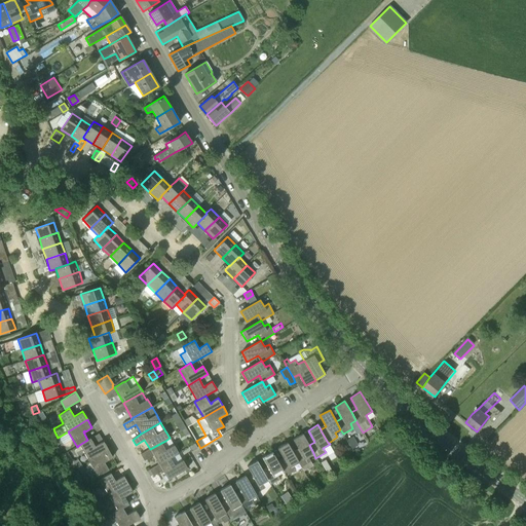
[(302,434),(293,440),(299,451),(294,454),(298,462),(300,466),(310,461),(308,456),(313,453),(309,445),(302,434)]
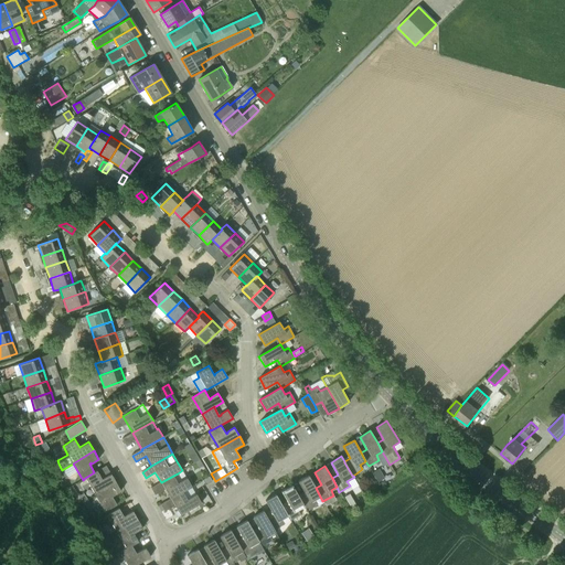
[(379,469),(373,472),(375,477),(379,482),(385,478),(381,472),(379,469)]
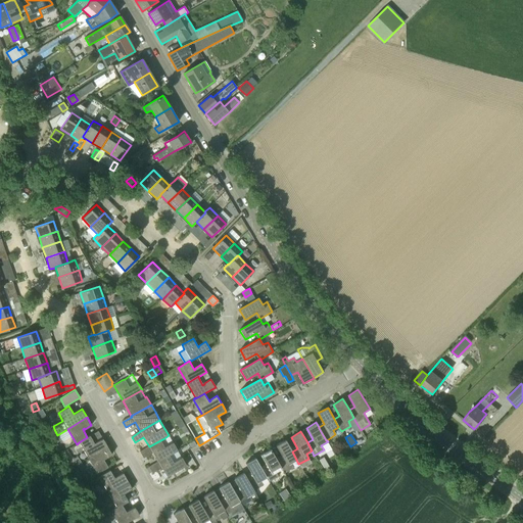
[(90,436),(87,437),(79,442),(88,458),(107,446),(102,438),(96,442),(96,443),(95,444),(90,436)]
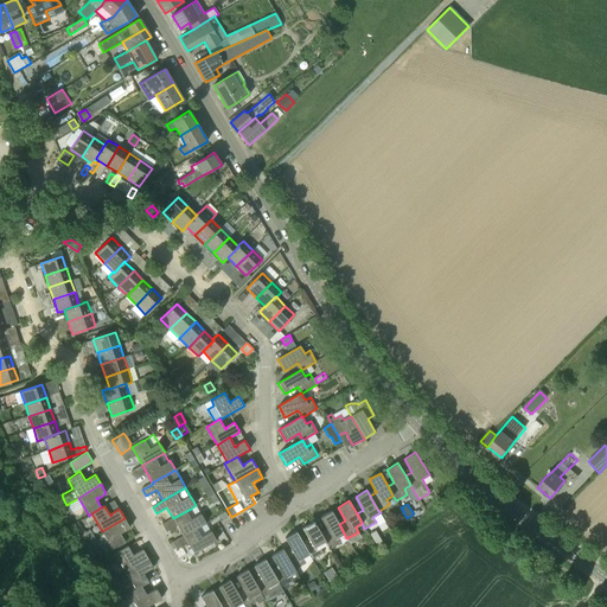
[(184,536),(196,528),(197,529),(206,523),(200,513),(191,519),(186,511),(173,518),(184,536)]
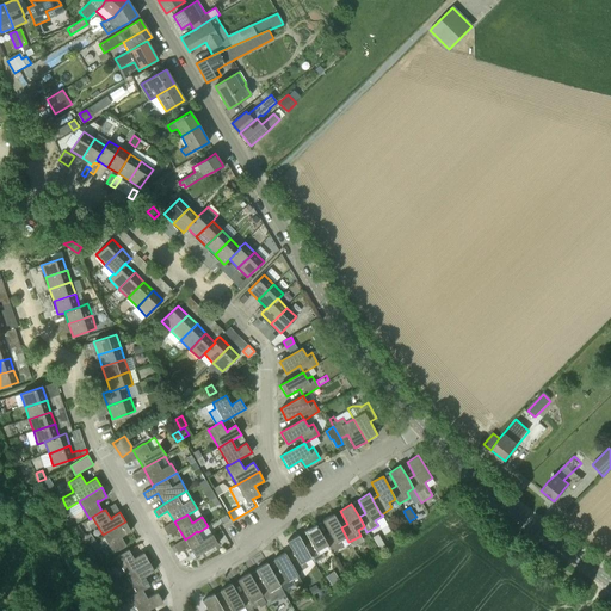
[(222,525),(229,520),(226,514),(218,519),(222,525)]
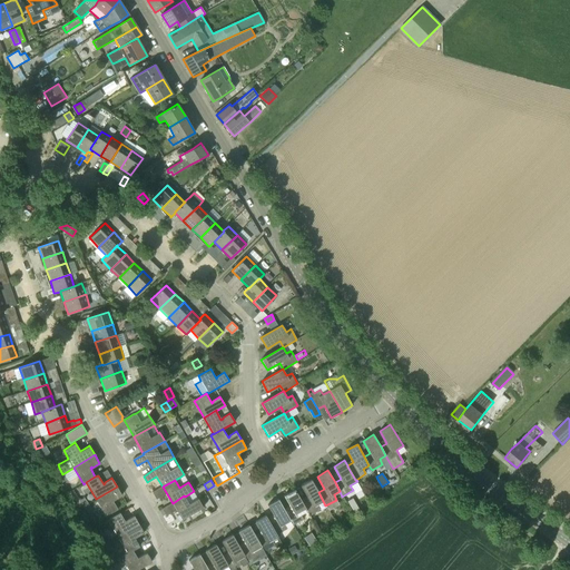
[(320,510),(317,504),(323,501),(318,492),(311,480),(301,485),(307,499),(302,502),(306,511),(310,516),(320,510)]
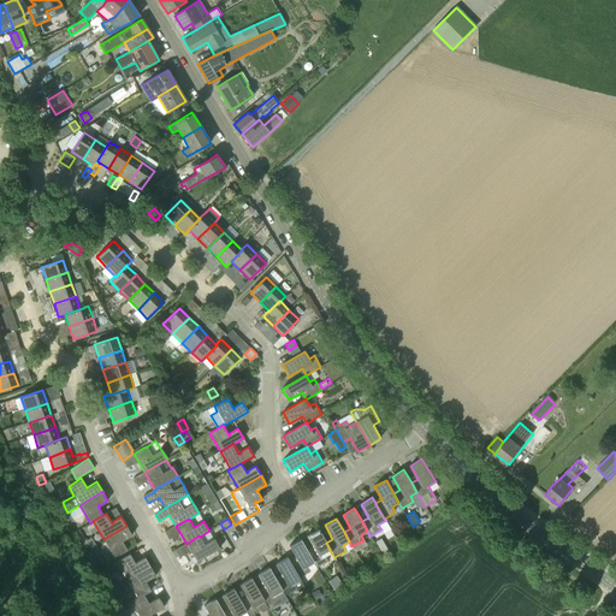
[(165,531),(169,538),(178,532),(175,525),(165,531)]
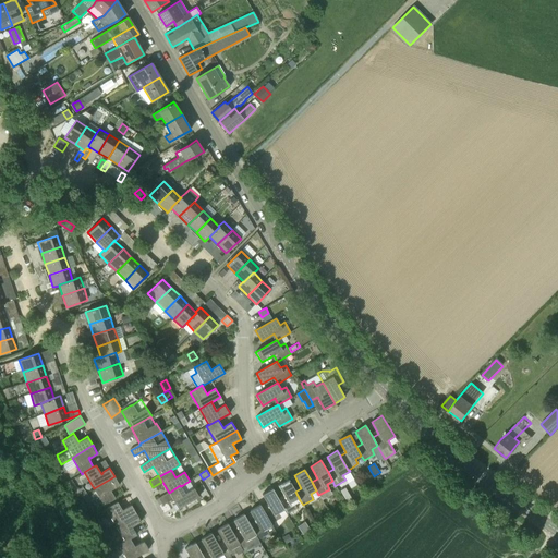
[(94,488),(104,505),(116,498),(110,489),(111,488),(112,489),(120,485),(114,476),(94,488)]
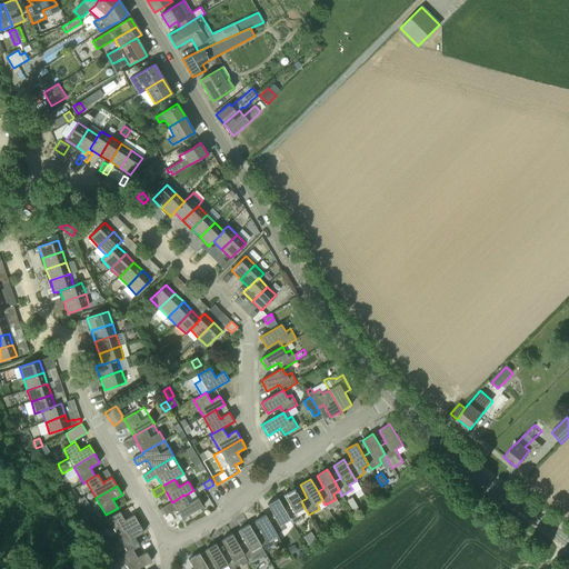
[(295,489),(283,495),(290,507),(285,510),(289,519),(292,525),(303,518),(300,513),(306,510),(301,501),(295,489)]
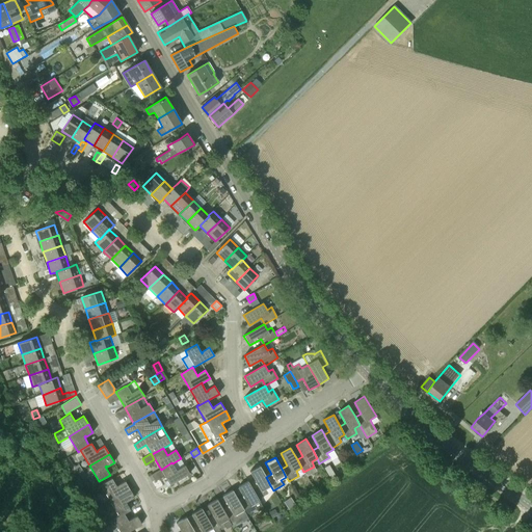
[(177,471),(173,463),(171,462),(161,470),(169,485),(189,474),(185,466),(177,471)]
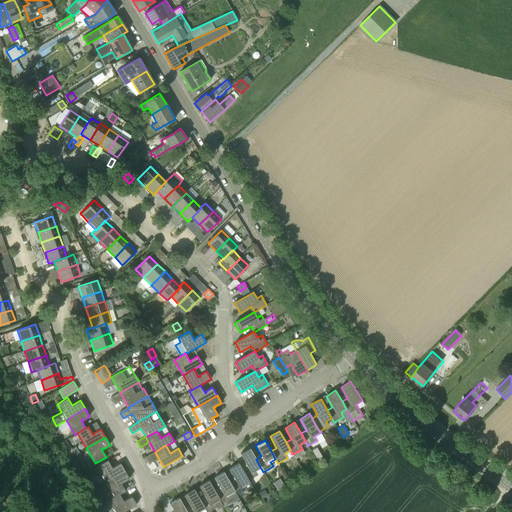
[(241,468),(248,480),(249,480),(257,475),(255,471),(260,467),(256,459),(250,448),(240,454),(247,465),(241,468)]
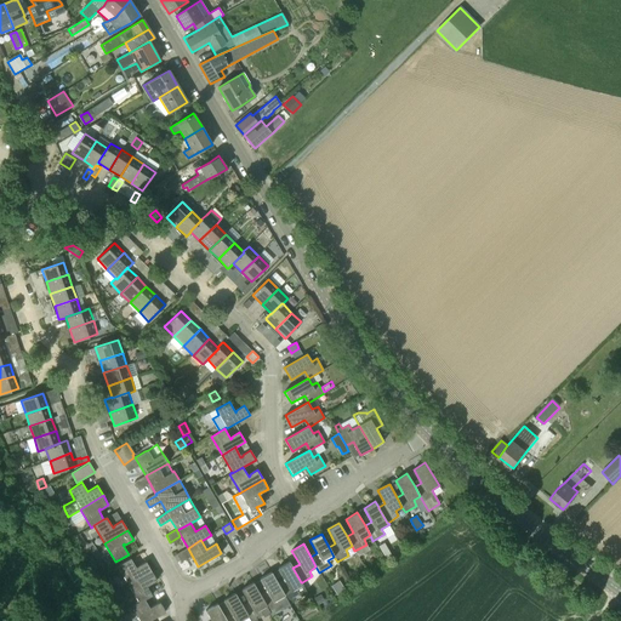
[(392,556),(388,548),(381,553),(386,560),(392,556)]
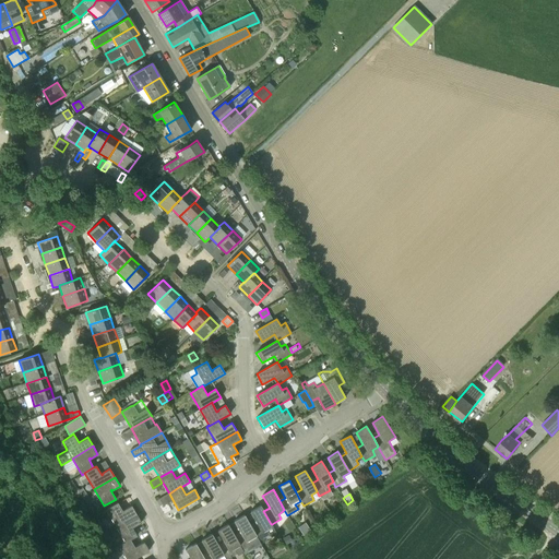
[(106,510),(116,526),(137,514),(131,506),(125,510),(125,511),(122,512),(118,503),(106,510)]
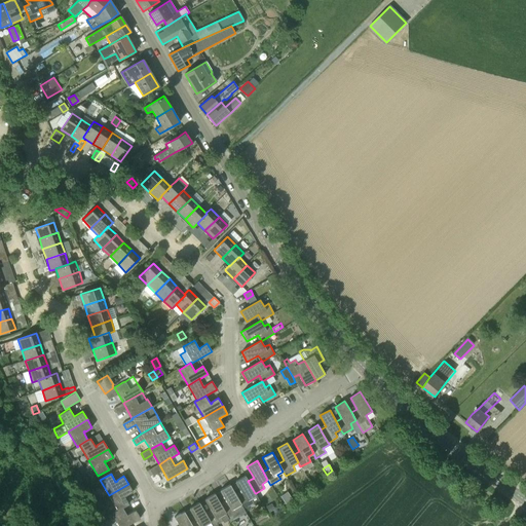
[(236,496),(240,504),(243,509),(253,503),(251,498),(257,495),(256,493),(255,493),(248,481),(245,476),(235,482),(241,493),(236,496)]
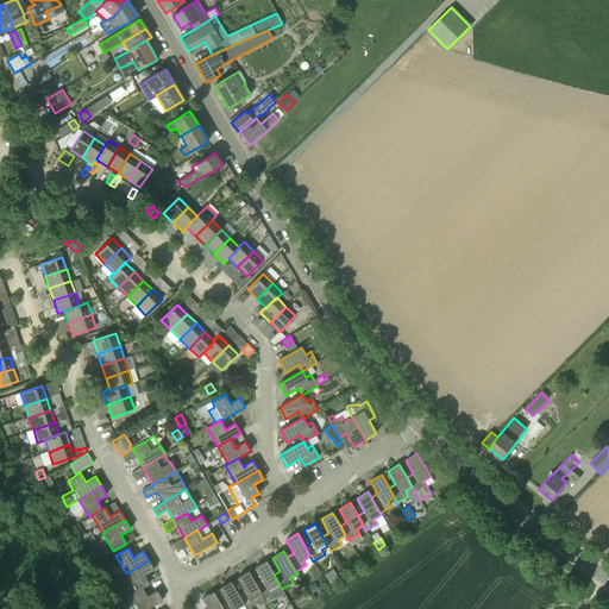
[(126,573),(136,591),(142,588),(149,584),(143,575),(145,573),(146,573),(154,570),(149,560),(126,573)]
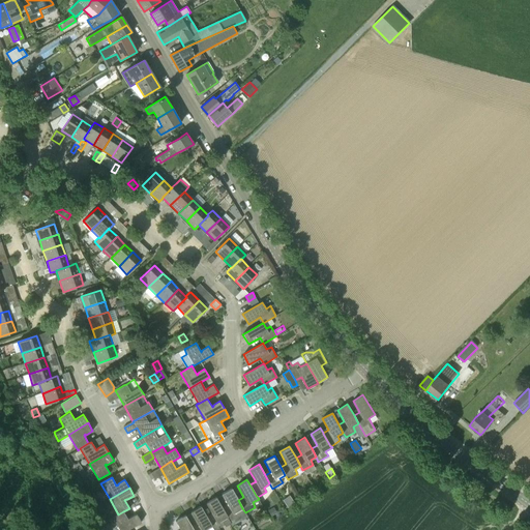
[(228,505),(223,508),(223,509),(228,517),(227,518),(230,522),(245,512),(242,508),(238,500),(232,489),(222,494),(228,505)]
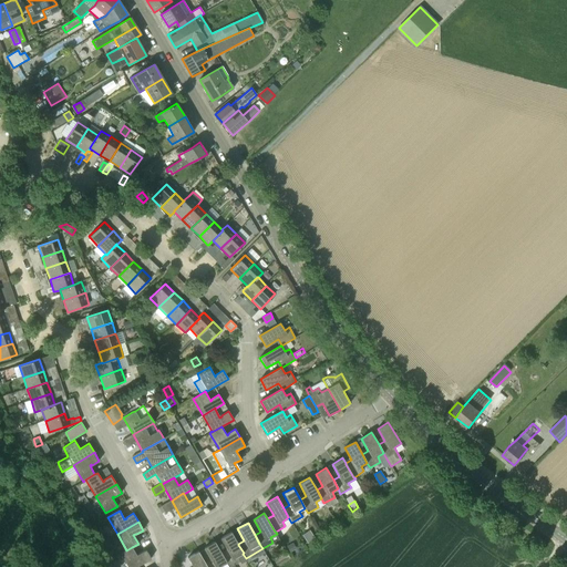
[(222,554),(227,563),(226,563),(228,566),(230,566),(239,562),(237,557),(244,553),(238,545),(238,544),(237,542),(232,532),(220,538),(228,550),(222,554)]
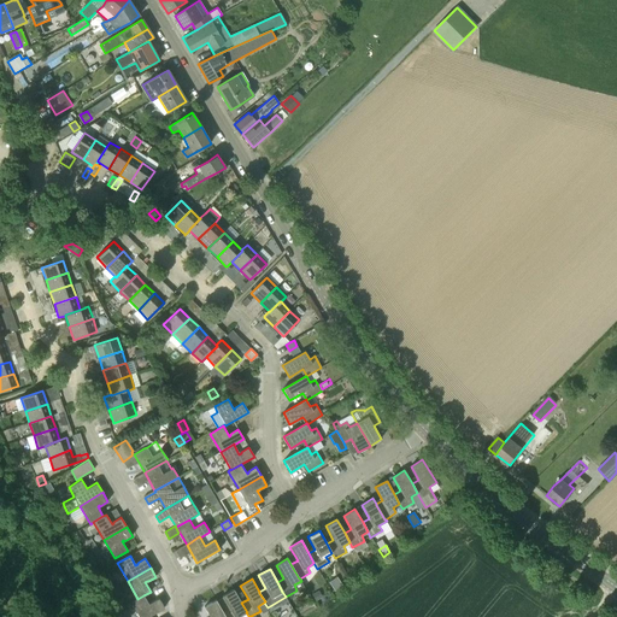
[(331,580),(329,582),(335,592),(339,591),(331,580)]
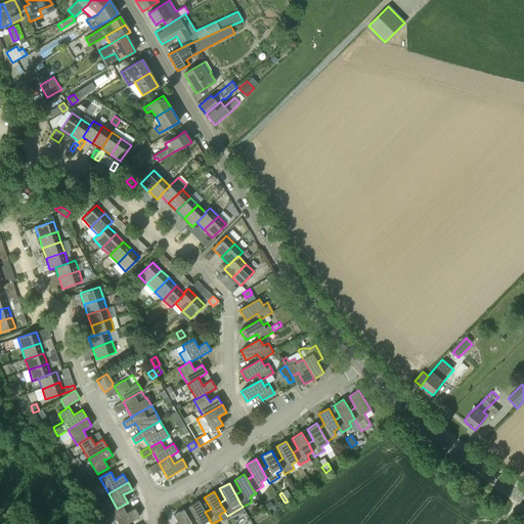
[(189,521),(190,523),(204,523),(209,520),(210,520),(205,512),(199,500),(188,507),(195,518),(189,521)]
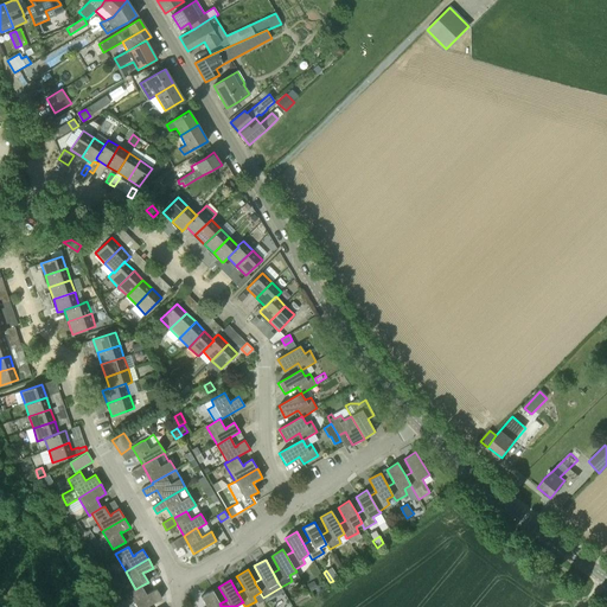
[(317,587),(313,581),(307,585),(311,590),(317,587)]
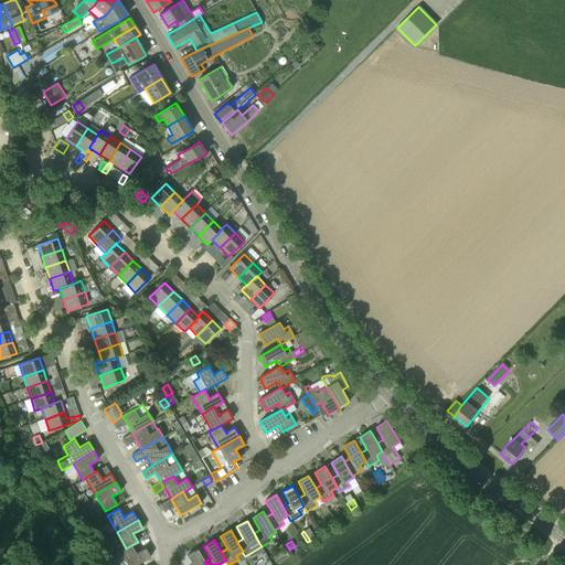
[(119,552),(127,564),(135,564),(150,556),(146,547),(138,552),(139,553),(137,554),(131,545),(126,548),(119,552)]
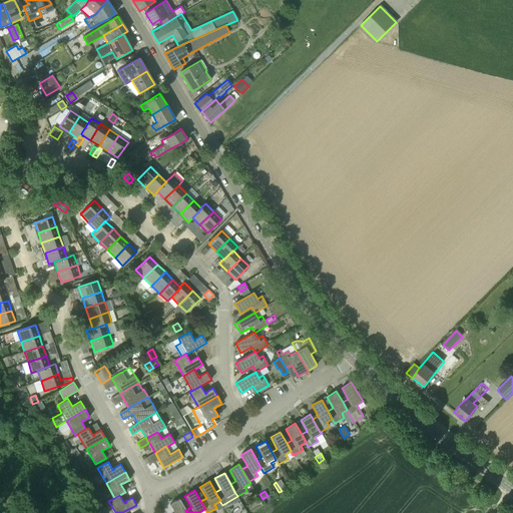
[(169,504),(174,512),(186,512),(185,510),(179,499),(169,504)]
